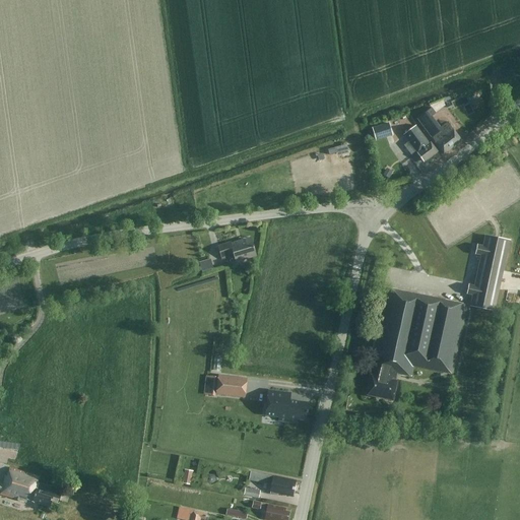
[(440,128),(431,115),(435,113),(432,108),(417,118),(445,154),(462,142),(448,122),(440,128)]
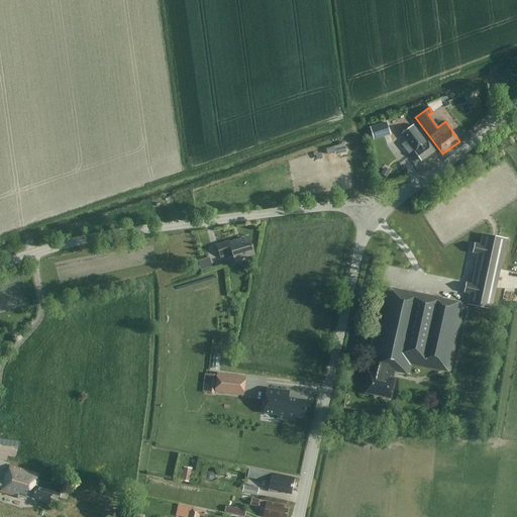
[(370,126),(374,139),(391,134),(387,121),(370,126)]
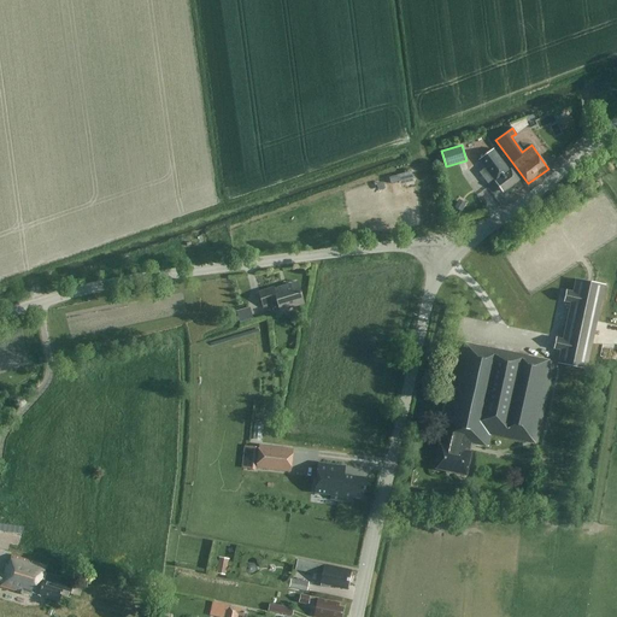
[(479,160),(485,168),(504,193),(518,181),(511,170),(509,171),(493,150),(479,160)]
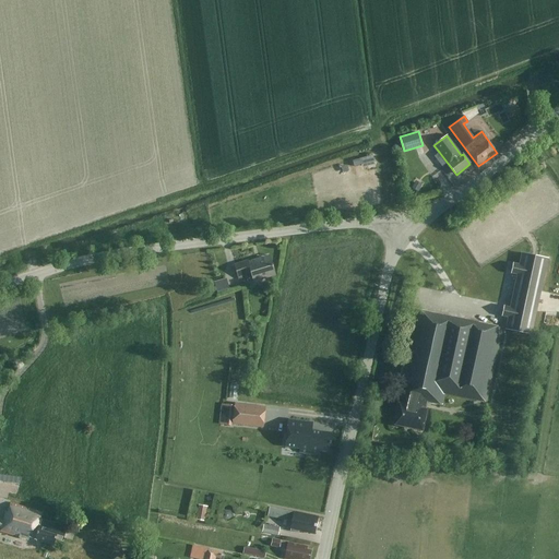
[(373,155),(359,158),(361,168),(376,165),(373,155)]
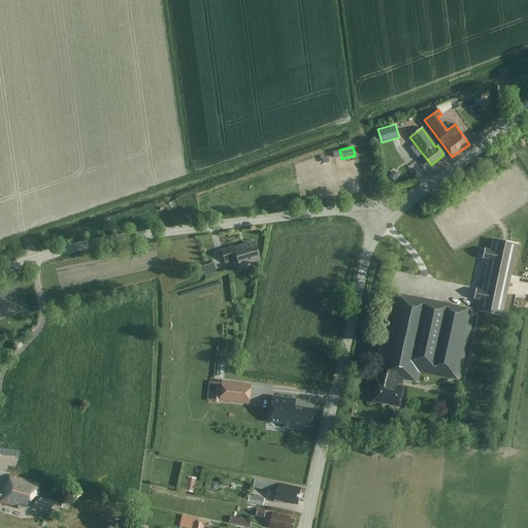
[(393,171),(389,177),(395,182),(398,174),(393,171)]
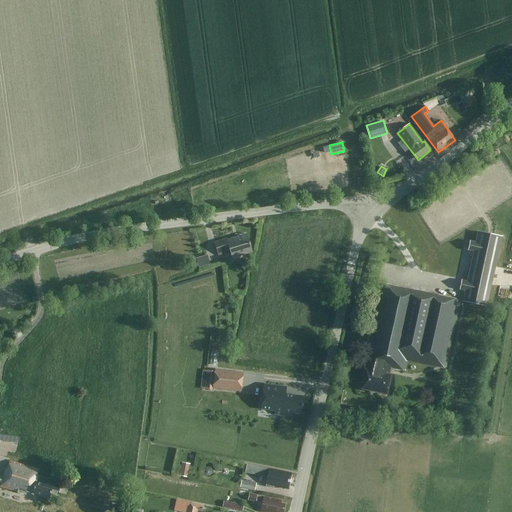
[(462,301),(487,306),(502,236),(477,231),(475,242),(470,240),(467,250),(473,251),(467,281),(461,279),(459,289),(465,291),(462,301)]
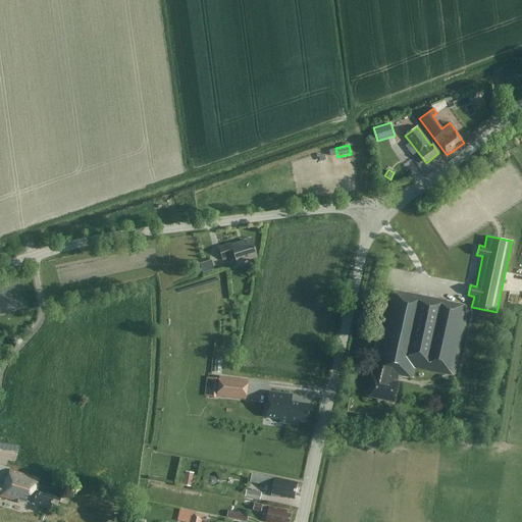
[(222,260),(235,257),(237,263),(257,257),(251,239),(231,245),(231,244),(218,248),(222,260)]
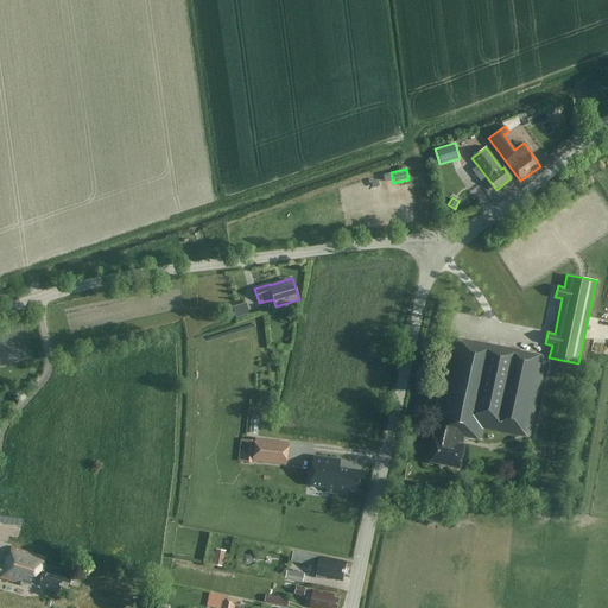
[(248,303),(235,306),(239,318),(252,315),(248,303)]
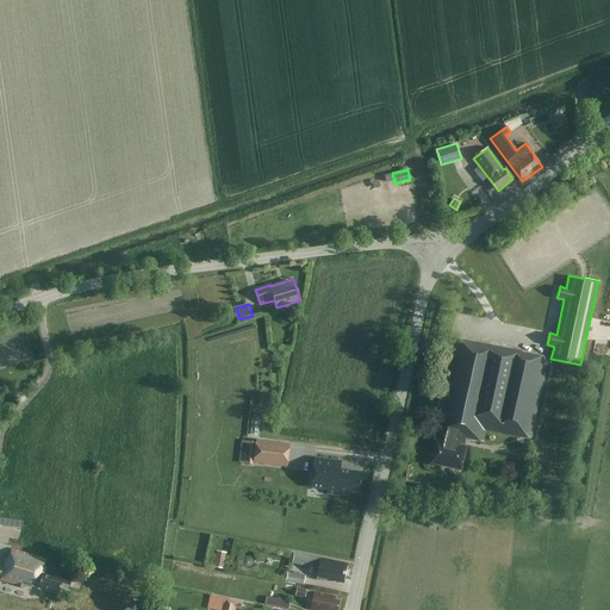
[(548,358),(452,337),(436,411),(441,411),(436,441),(435,440),(430,464),(460,470),(466,447),(464,446),(465,439),(483,442),(485,430),(531,440),(548,358)]
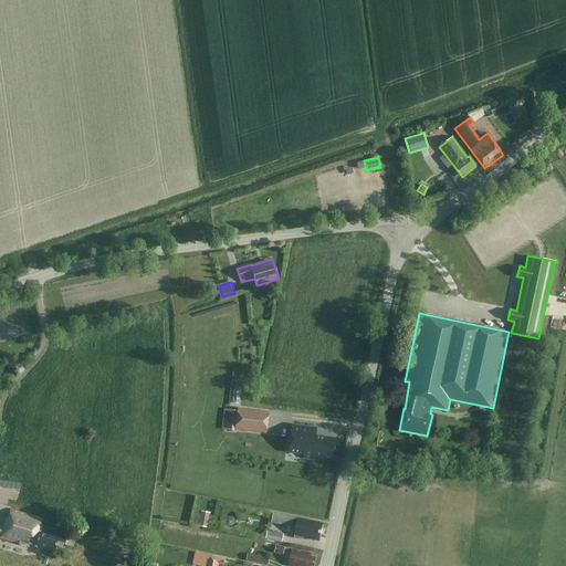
[(265,431),(268,413),(252,411),(239,410),(237,428),(265,431)]
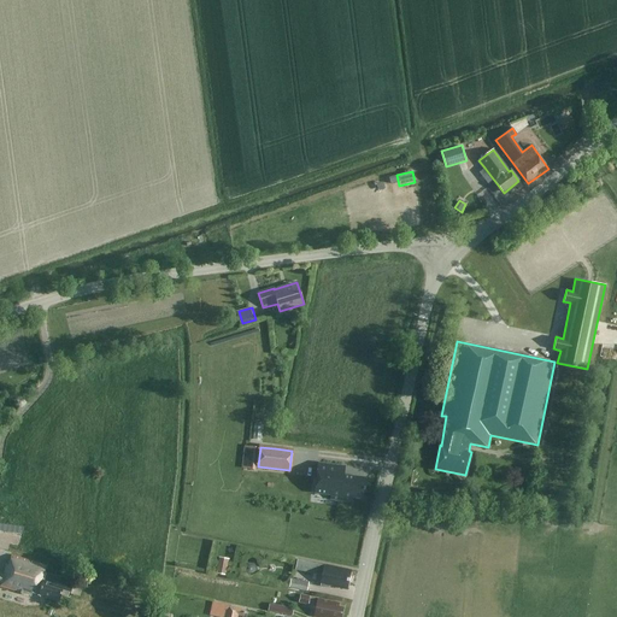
[(317,464),(313,494),(330,495),(330,499),(350,501),(350,498),(362,499),(364,477),(342,475),(342,477),(340,476),(341,466),(317,464)]
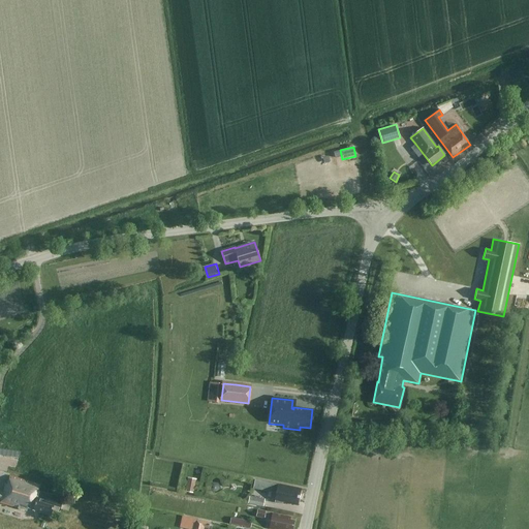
[(40,485),(9,475),(7,485),(5,484),(0,501),(0,502),(26,510),(27,508),(51,516),(53,509),(59,511),(63,498),(47,494),(38,492),(40,485)]
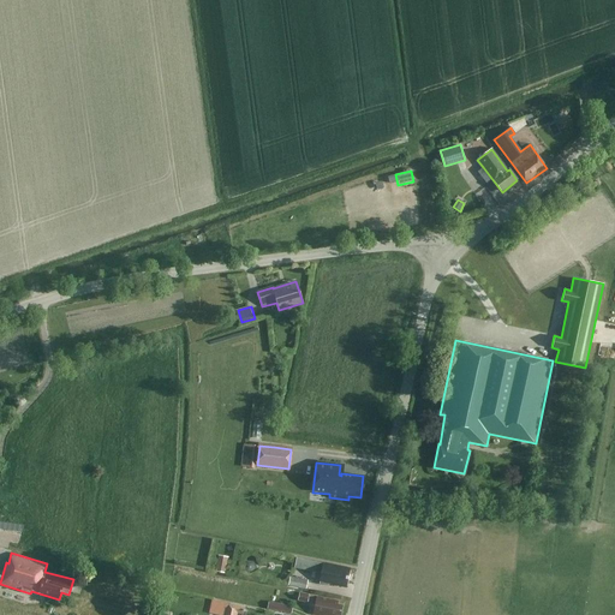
[(228,557),(218,556),(215,571),(226,573),(228,557)]
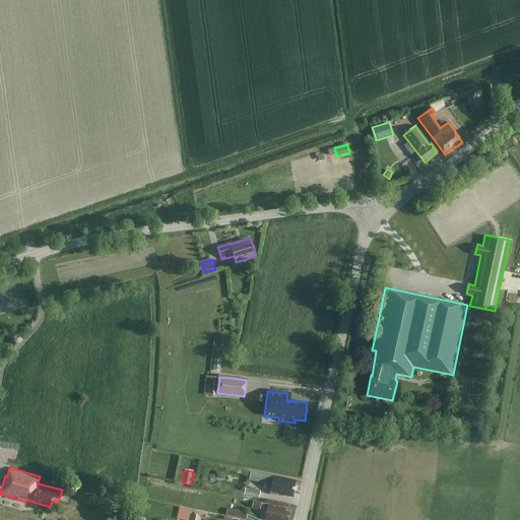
[(289,493),(293,494),(295,483),(291,482),(291,480),(250,471),(249,480),(271,484),(270,494),(278,496),(279,494),(288,496),(289,493)]
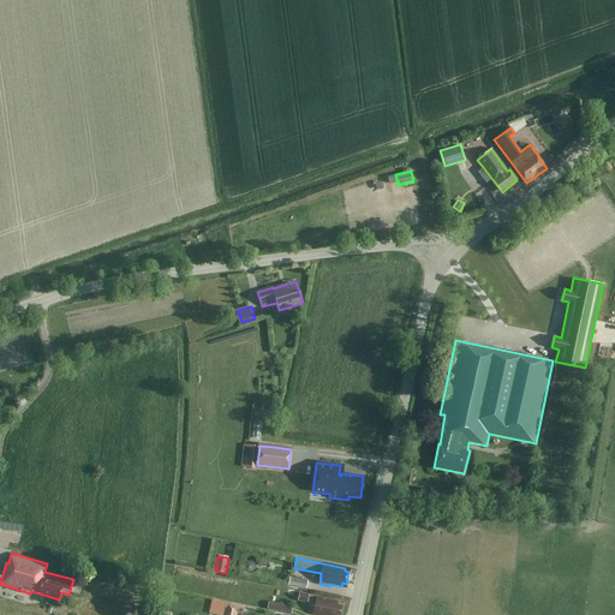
[(252,562),(248,562),(245,565),(244,569),(246,572),(248,572),(251,572),(255,569),(255,568),(255,565),(252,562)]
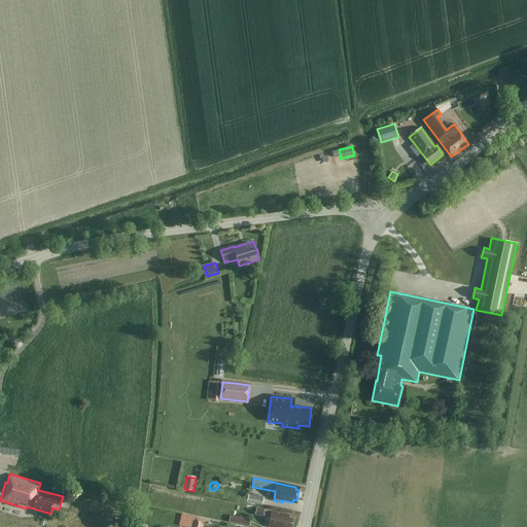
[(247,501),(262,504),(264,497),(248,494),(247,501)]
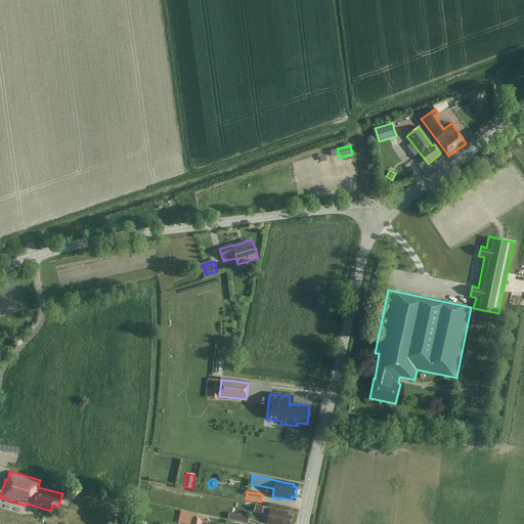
[(254,512),(262,513),(263,507),(255,505),(254,512)]
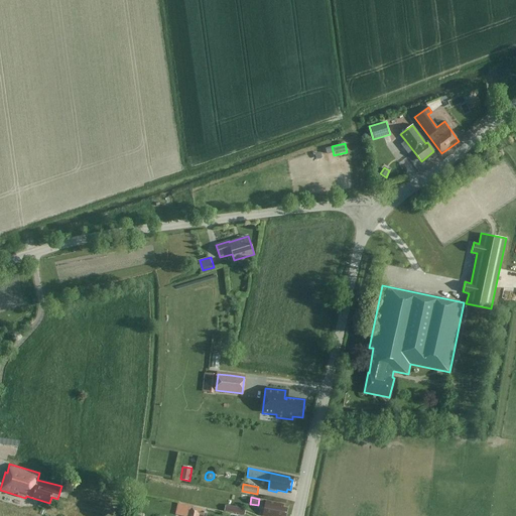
[(284,515),(287,508),(283,507),(283,504),(265,501),(262,515),(264,515),(284,515)]
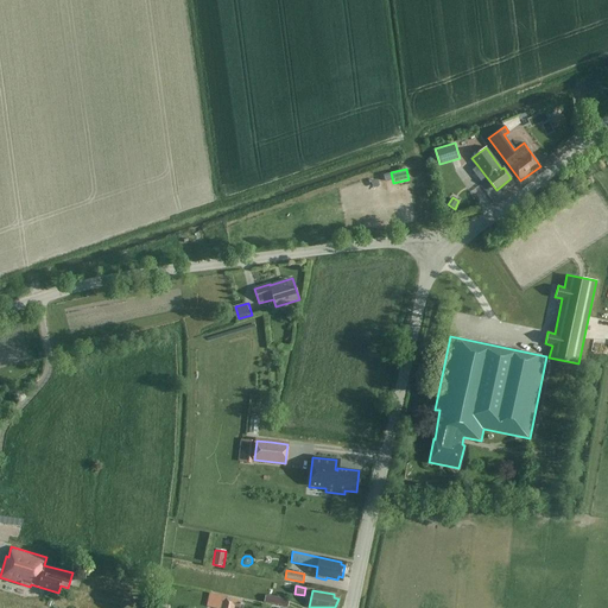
[(265,602),(287,607),(289,600),(266,595),(265,602)]
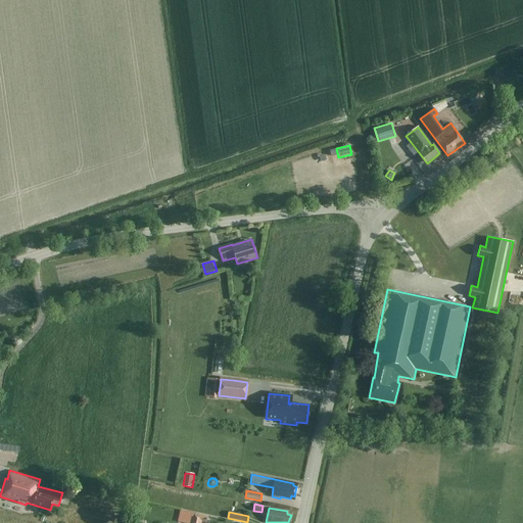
[(200,522),(201,521),(207,522),(208,517),(193,513),(190,522),(200,522)]
